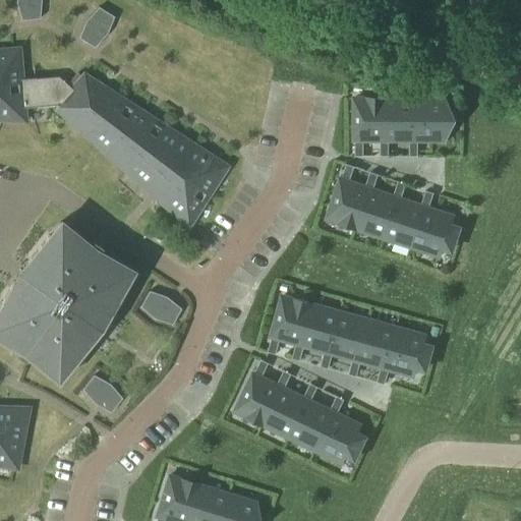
[(30,10),(40,10),(41,1),(29,2),(30,10)]
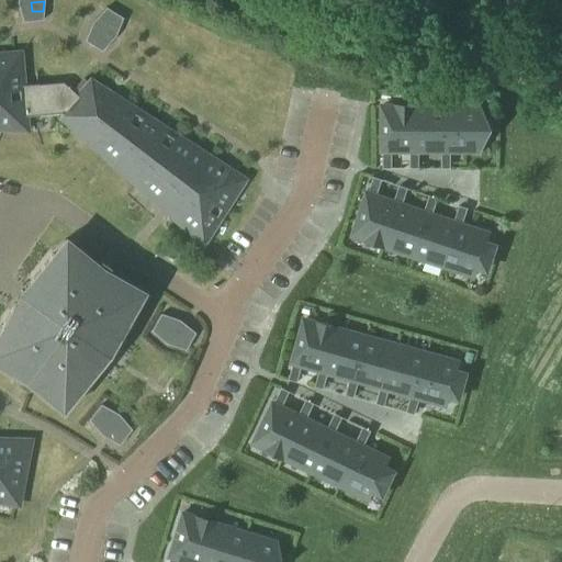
[(32,11),(31,2),(18,3),(20,13),(32,11)]
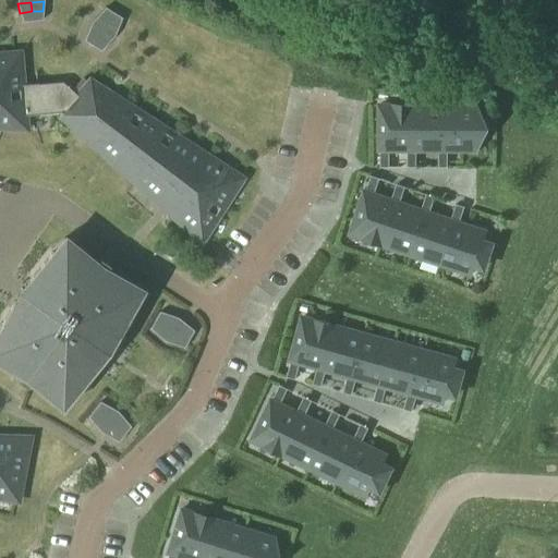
[(107,23),(113,14),(105,9),(98,16),(107,23)]
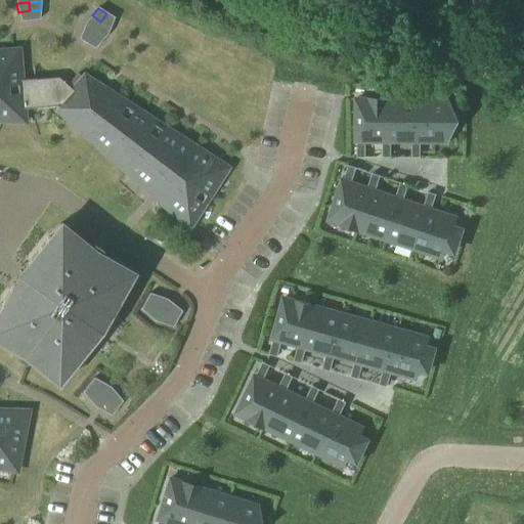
[(22,22),(30,20),(30,10),(18,12),(22,22)]
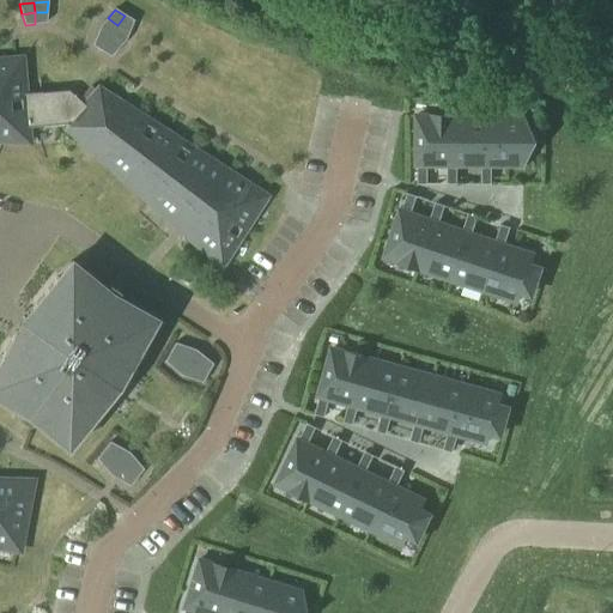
[(35,12),(35,24),(46,23),(47,12),(35,12)]
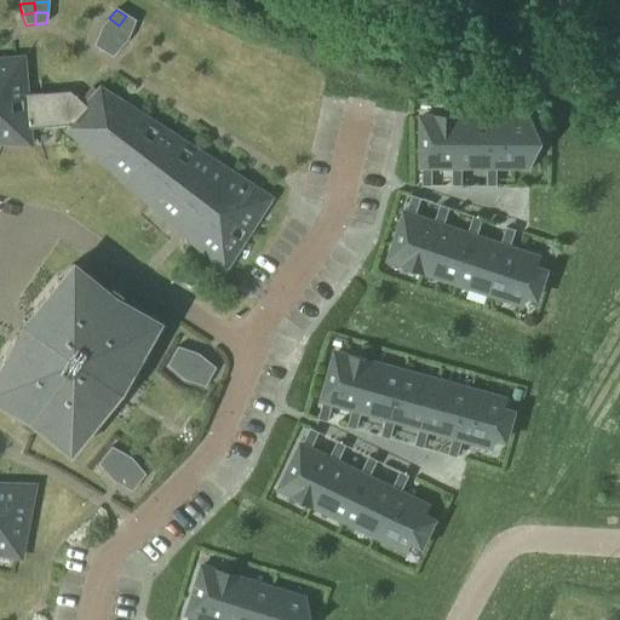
[(119,26),(131,32),(135,21),(126,16),(119,26)]
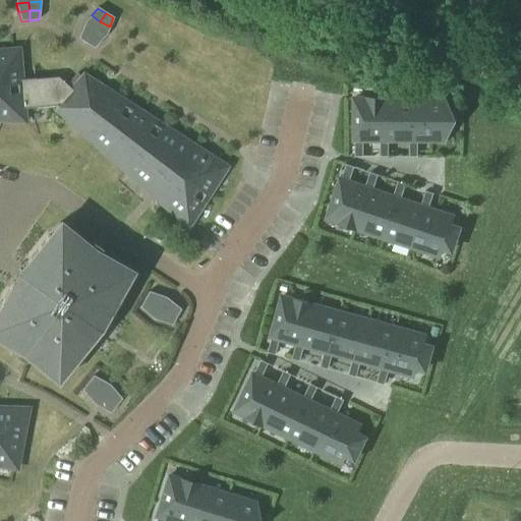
[(85,21),(96,29),(100,21),(92,15),(85,21)]
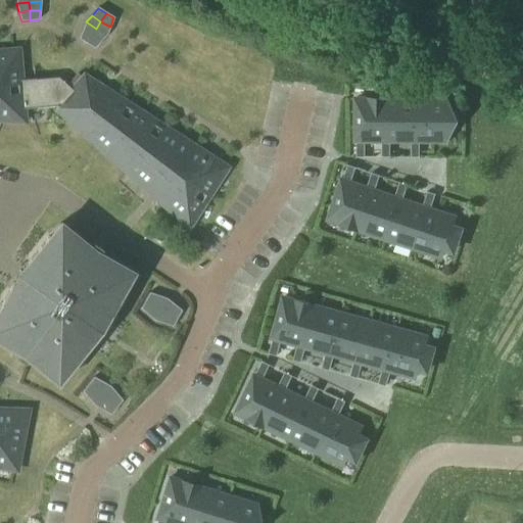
[(92,35),(96,29),(86,21),(83,31),(92,35)]
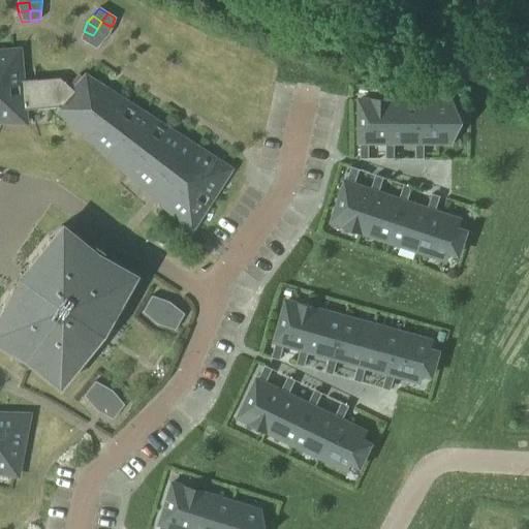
[(97,29),(109,35),(112,27),(101,22),(97,29)]
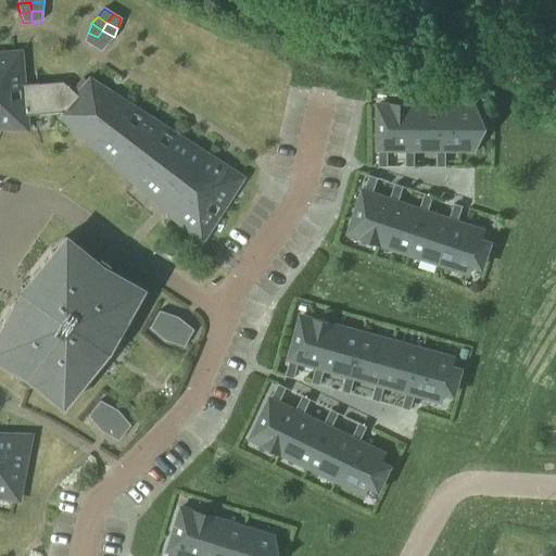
[(98,37),(108,45),(114,37),(102,30),(98,37)]
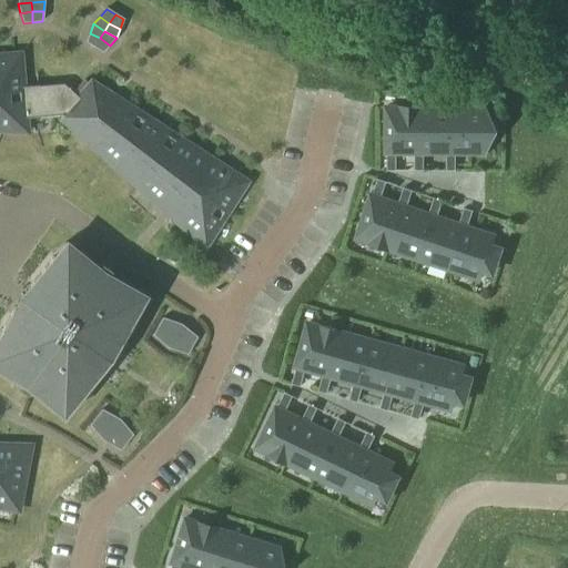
[(85,42),(94,48),(100,38),(90,33),(85,42)]
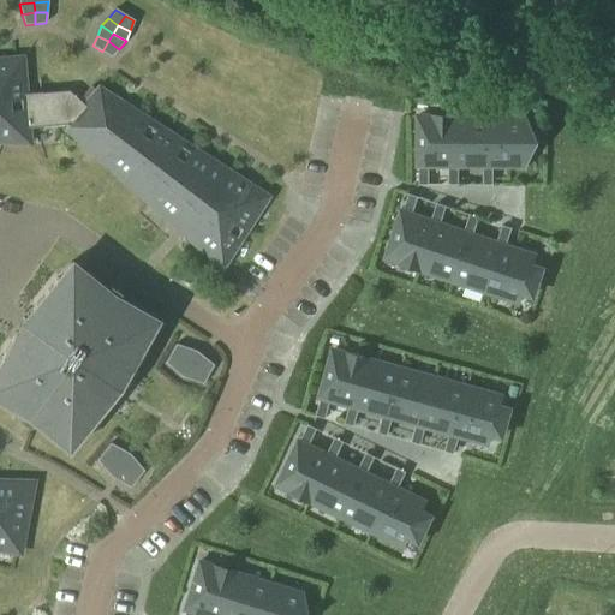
[(111,58),(119,49),(108,41),(102,52),(111,58)]
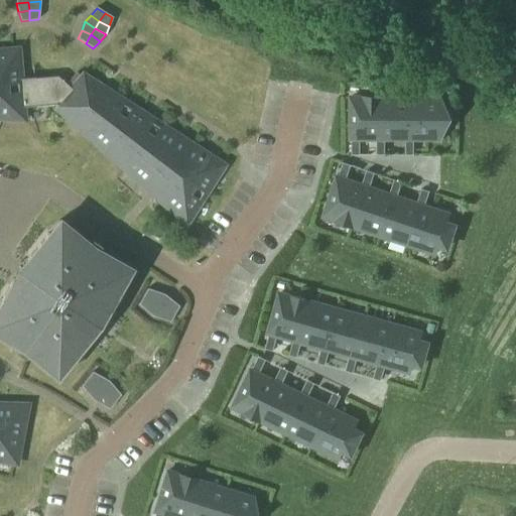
[(21,118),(21,113),(22,113),(21,107),(55,104),(56,106),(56,107),(62,112),(80,127),(79,127),(86,133),(86,132),(103,147),(102,147),(108,152),(125,167),(124,167),(130,173),(131,172),(150,189),(149,190),(175,213),(185,221),(187,218),(188,218),(190,215),(189,214),(202,196),(203,196),(207,189),(206,188),(218,170),(219,170),(222,166),(218,164),(198,152),(199,151),(186,144),(185,144),(167,132),(160,127),(160,128),(141,116),(142,115),(135,111),(134,111),(116,99),(109,94),(108,95),(90,83),(90,82),(83,78),(72,90),(56,77),(34,79),(34,78),(18,79),(16,56),(17,56),(16,51),(11,52),(0,52),(0,116),(9,117),(21,118)]
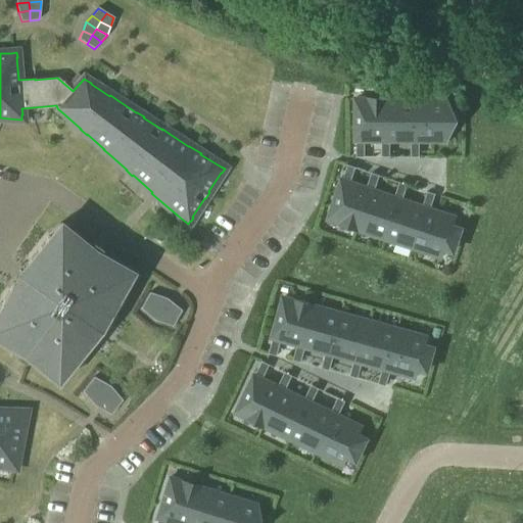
[(355,99),(355,141),(357,141),(357,154),(365,154),(365,141),(380,141),(385,141),(385,99),(355,99)]
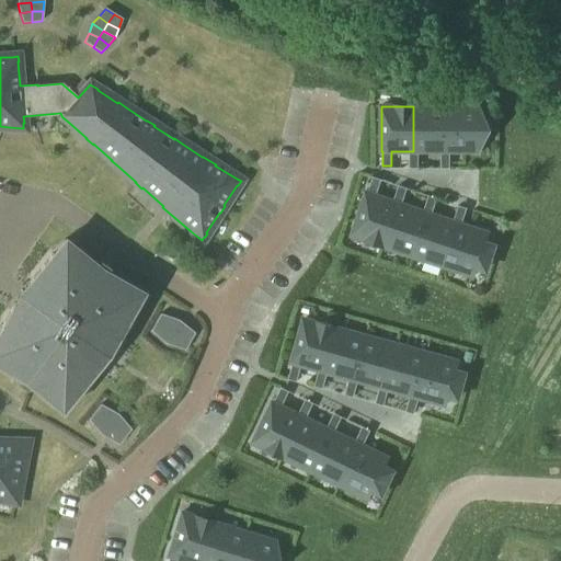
[(408,151),(408,165),(418,165),(418,151),(441,152),(445,152),(446,106),(413,106),(413,151),(408,151)]
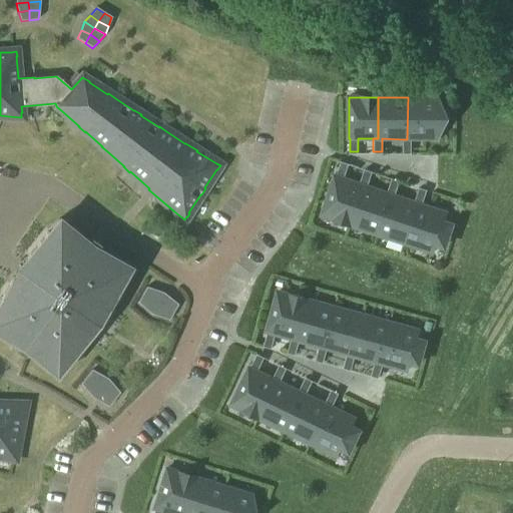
[(403,139),(403,151),(411,151),(411,139),(432,139),(437,139),(437,125),(443,118),(437,112),(437,97),(408,97),(407,139),(403,139)]
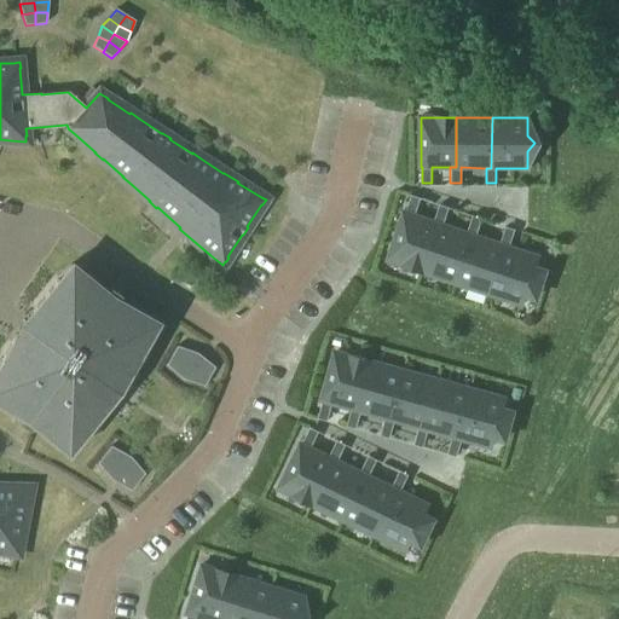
[(404,213),(388,261),(422,272),(438,225),(433,223),(415,217),(420,202),(410,200),(405,214),(404,213)]
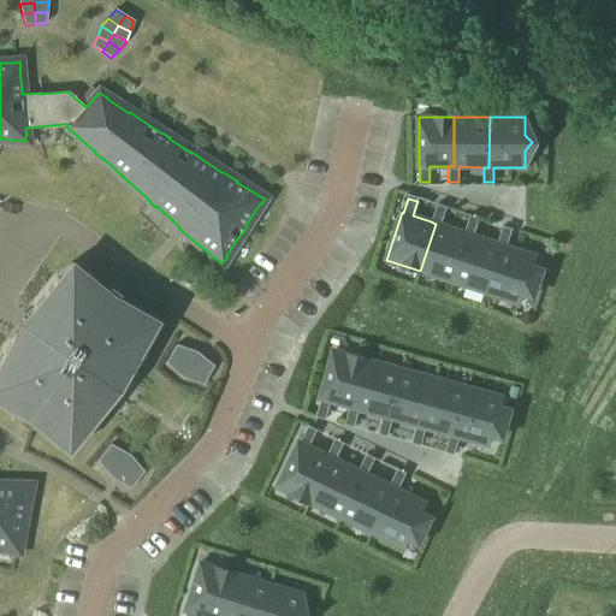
[(436,224),(420,271),(454,282),(469,235),(463,232),(440,225),(445,211),(436,207),(431,221),(436,224)]
